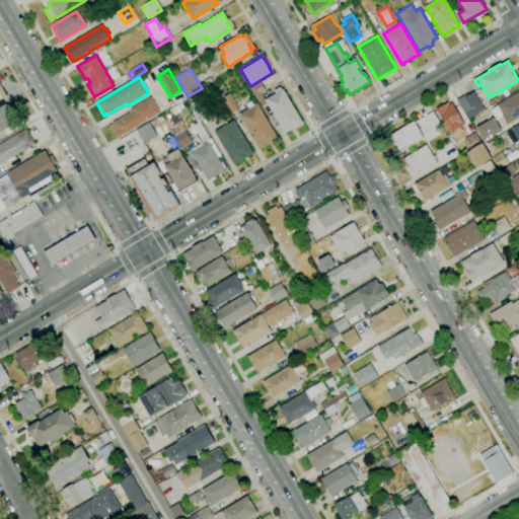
[(285,134),(268,103),(261,107),(249,87),(260,81),(266,90),(261,93),(265,99),(276,93),(274,90),(280,87),(282,89),(283,88),(304,125),(294,130),(293,129),(285,134)]
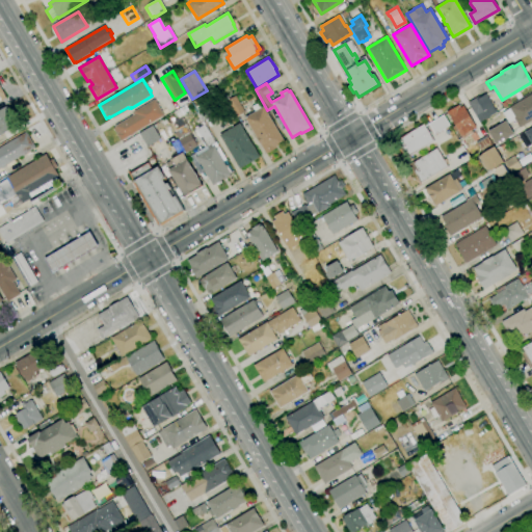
[(531,120),(520,128),(514,120),(508,124),(502,113),(509,108),(531,92),(531,120)]
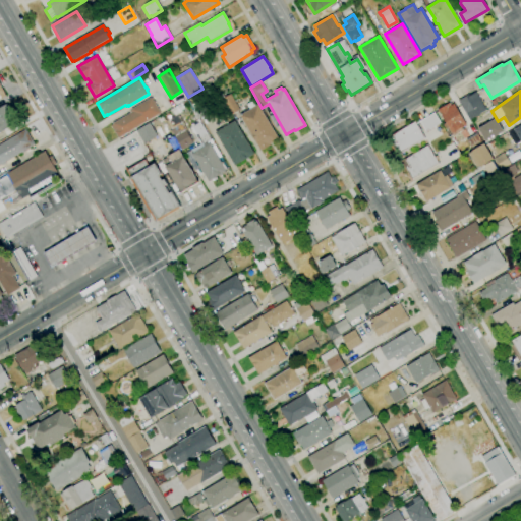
[(469,120),(458,101),(468,94),(469,96),(475,92),(486,110),(469,120)]
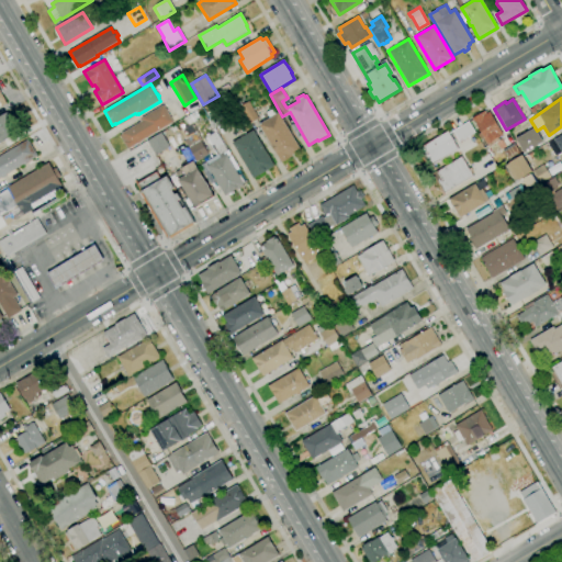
[(249,124),(239,107),(248,101),(258,119),(249,124)]
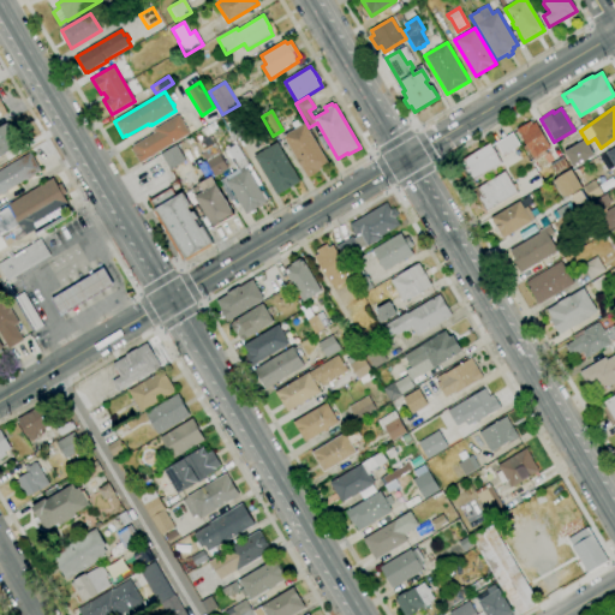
[(139,163),(131,149),(133,148),(132,145),(153,133),(151,132),(155,130),(155,129),(178,114),(181,120),(183,119),(184,121),(183,123),(190,133),(153,155),(154,156),(151,157),(150,156),(139,163)]
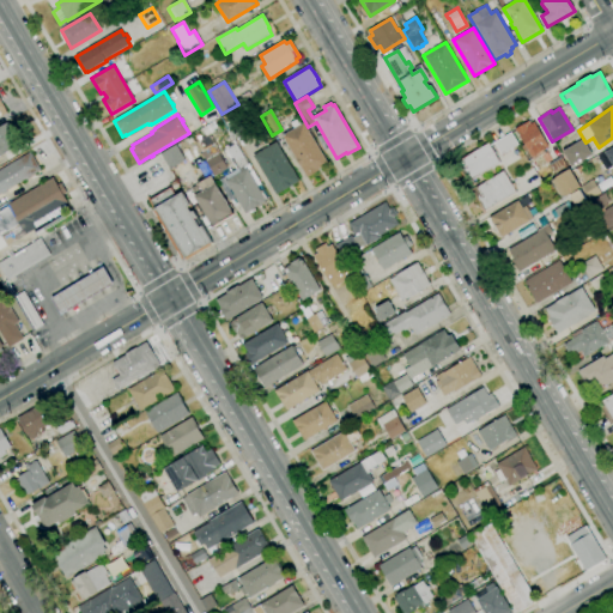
[(234,138),(225,123),(238,115),(247,129),(234,138)]
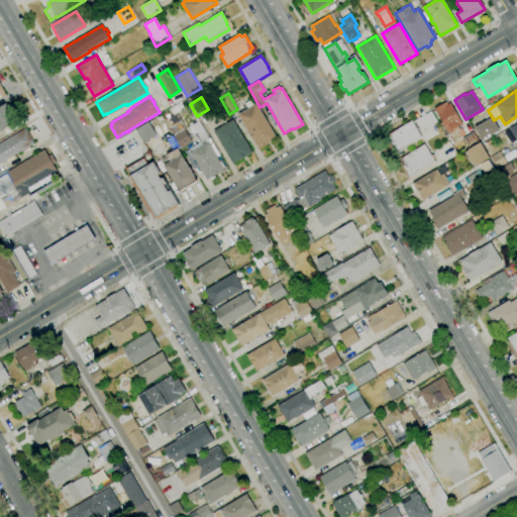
[(450,135),(434,109),(445,102),(447,104),(449,103),(462,124),(458,127),(459,129),(450,135)]
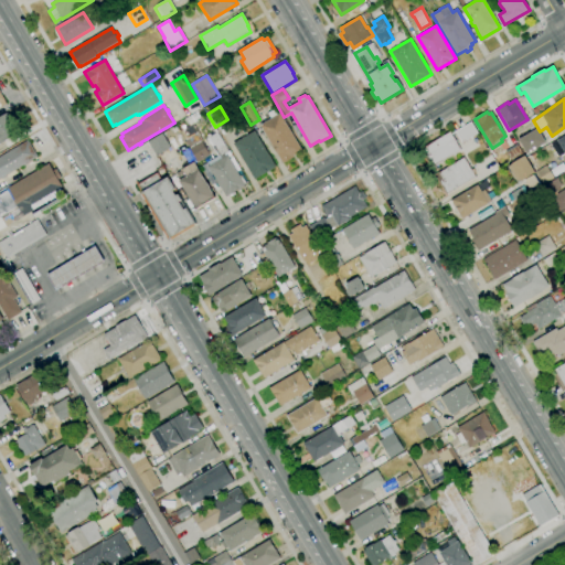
[(0,116),(7,113),(19,134),(0,144),(0,116)]
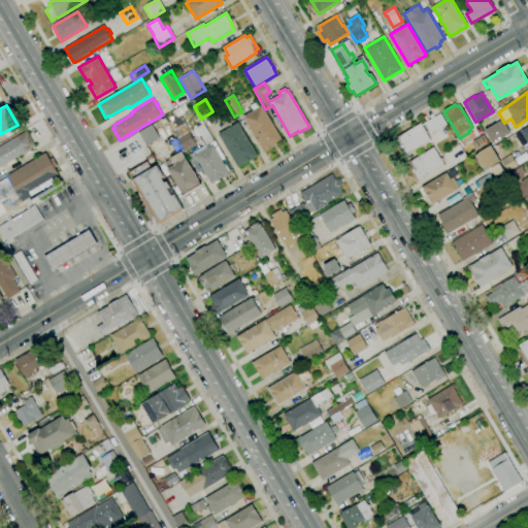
[(175,117),(172,111),(184,105),(187,110),(178,116),(178,114),(175,117)]
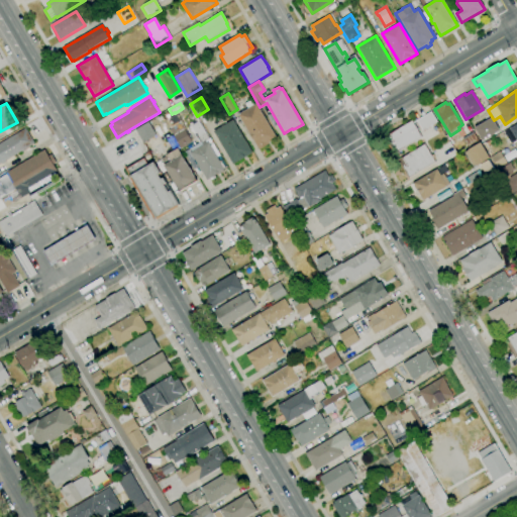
[(259,149),(238,114),(256,103),(277,137),(268,142),(269,143),(259,149)]
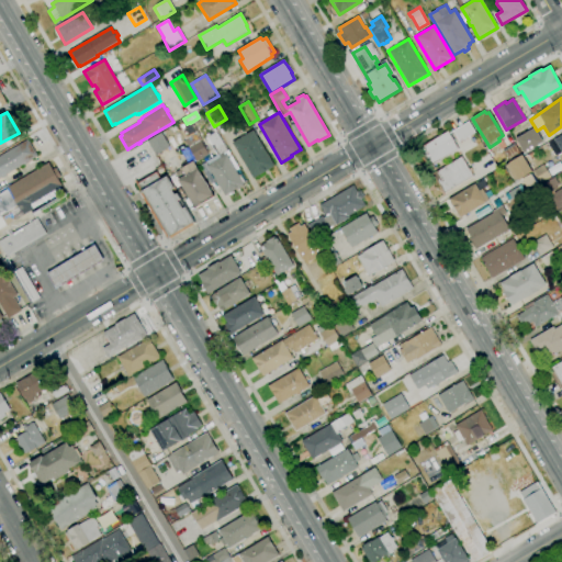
[(197,161),(188,147),(189,147),(184,139),(179,131),(180,130),(177,124),(181,122),(186,127),(192,123),(198,132),(195,134),(200,141),(201,141),(209,154),(197,161)]
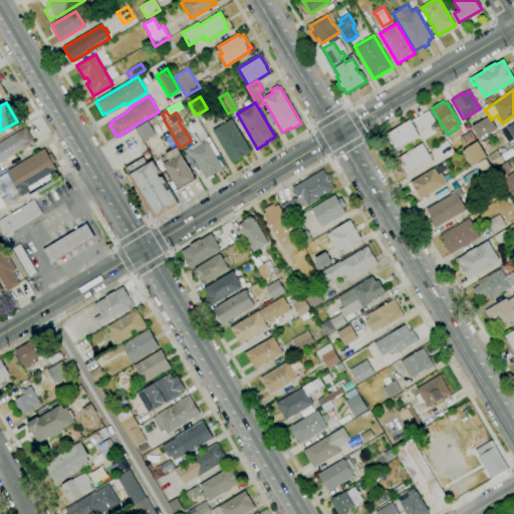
[(420,130),(414,119),(428,111),(434,121),(420,130)]
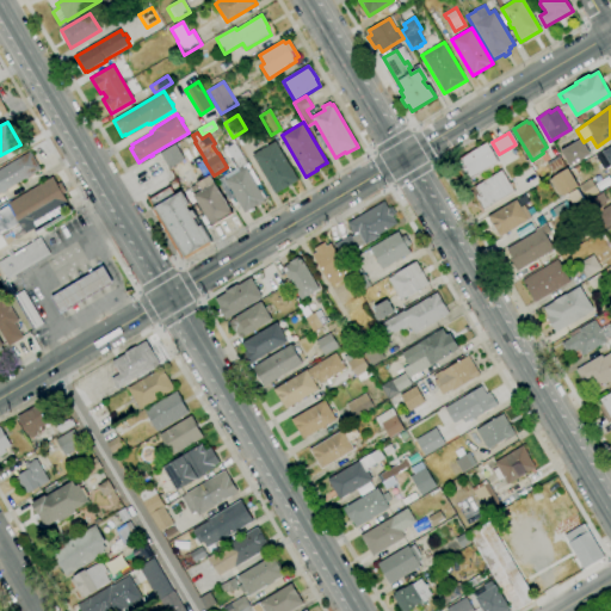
[(276,195),(252,155),(276,141),(298,180),(276,195)]
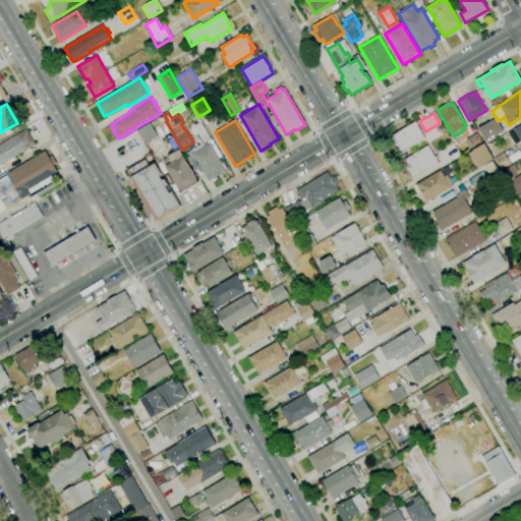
[(397,155),(387,138),(415,121),(425,138),(397,155)]
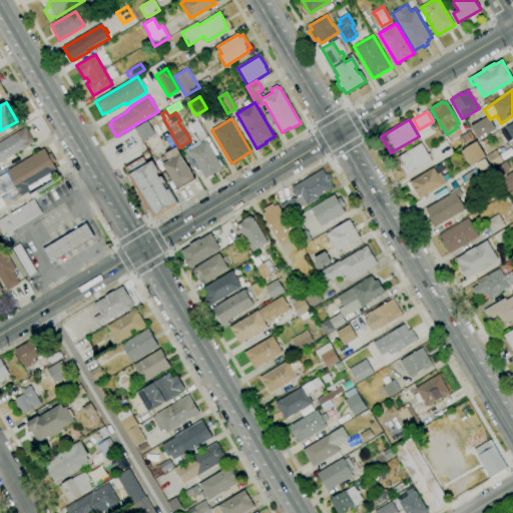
[(142,142),(134,128),(146,120),(154,134),(142,142)]
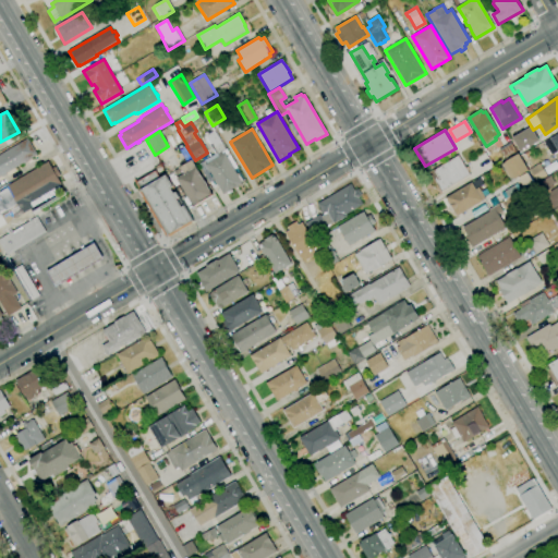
[(0,176),(0,154),(27,138),(37,155),(27,160),(28,161),(23,165),(23,164),(5,173),(7,174),(1,178),(1,176),(0,176)]
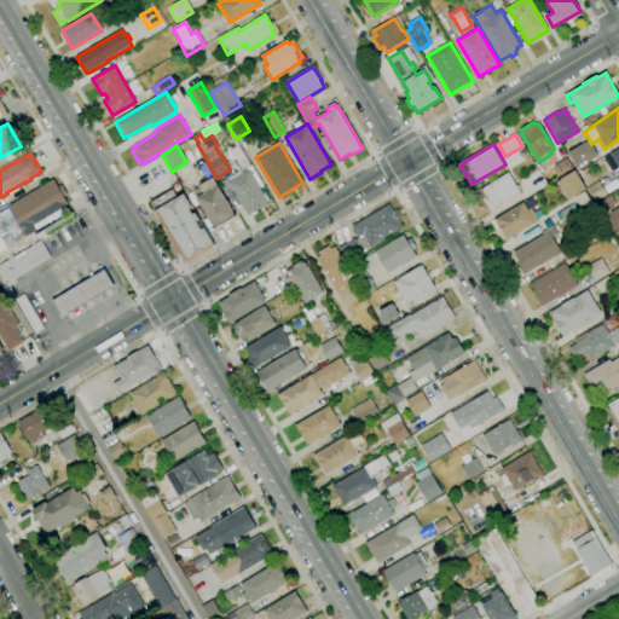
[(561,178),(554,165),(566,157),(573,171),(561,178)]
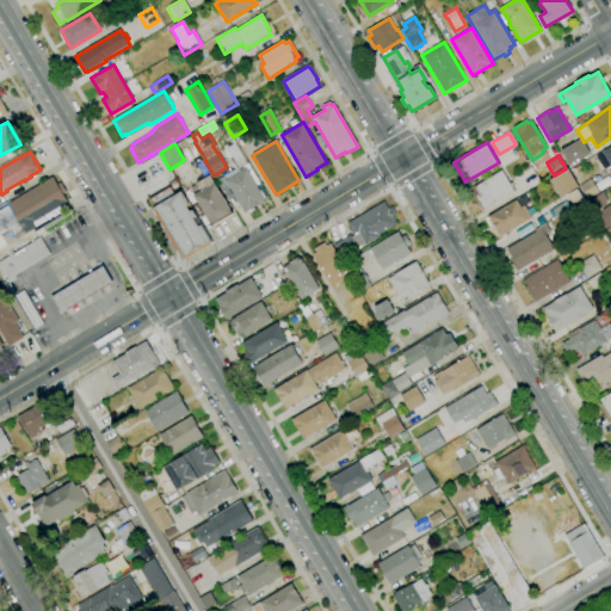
[(245,213),(226,180),(240,172),(234,162),(244,158),(247,165),(244,167),(245,168),(246,168),(265,201),(245,213)]
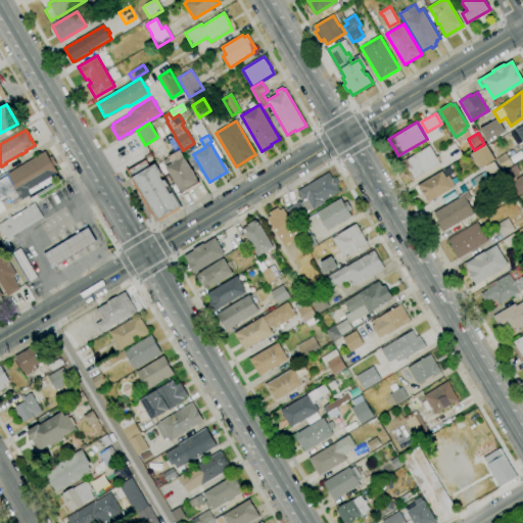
[(181,194),(165,168),(167,167),(163,160),(176,153),(169,141),(175,137),(182,150),(180,151),(191,170),(192,170),(194,173),(194,175),(199,183),(181,194)]
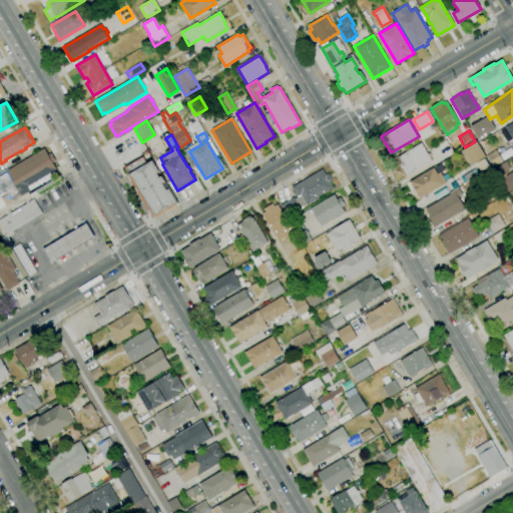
[(482,171),(477,163),(474,165),(473,164),(470,166),(461,151),(465,149),(464,148),(477,141),(486,157),(484,158),(490,167),(482,171)]
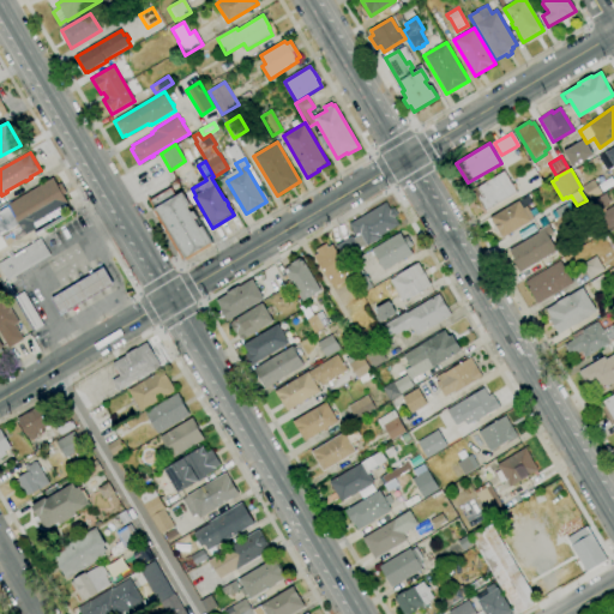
[(486,211),(473,191),(504,172),(517,192),(486,211)]
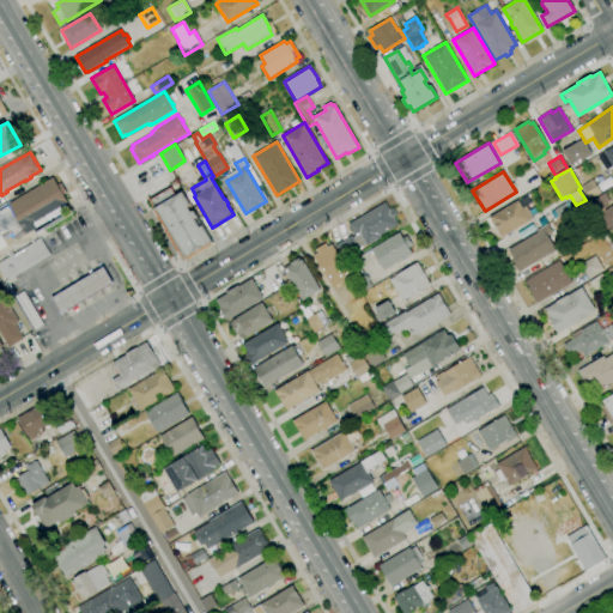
[(0,248),(0,211),(8,206),(7,206),(53,178),(56,186),(61,183),(67,193),(62,195),(67,202),(47,216),(49,220),(26,235),(25,234),(16,240),(6,246),(0,248)]
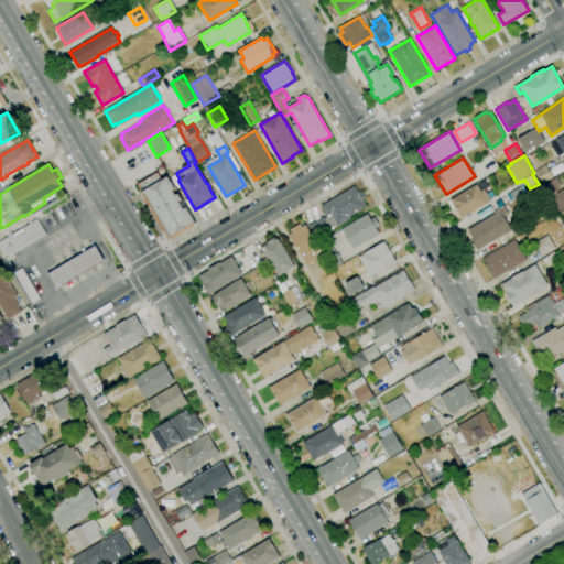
[(542,184),(534,172),(545,165),(553,177),(542,184)]
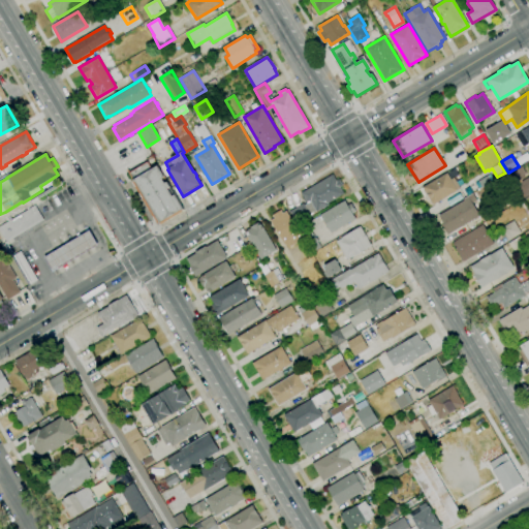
[(160,225),(160,224),(159,224),(158,223),(157,224),(132,182),(133,182),(129,174),(147,162),(151,169),(157,166),(164,178),(161,179),(164,184),(167,182),(183,210),(182,211),(183,212),(160,225)]
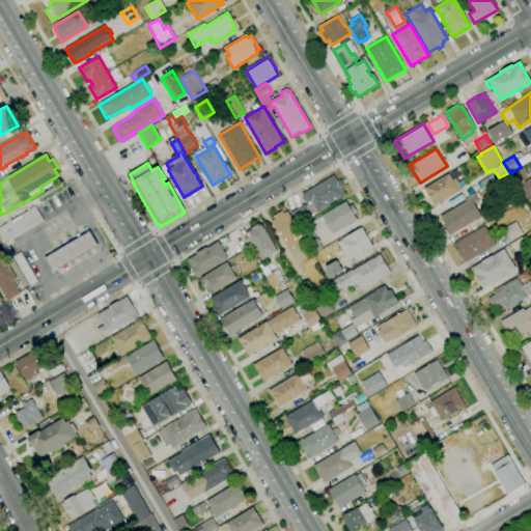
[(515,185),(510,175),(524,167),(528,174),(525,176),(527,177),(515,185)]
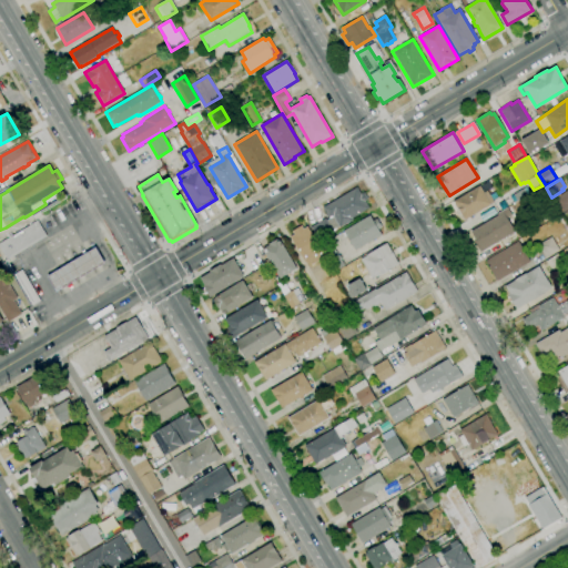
[(465,221),(454,201),(488,182),(493,190),(488,192),(495,203),(465,221)]
